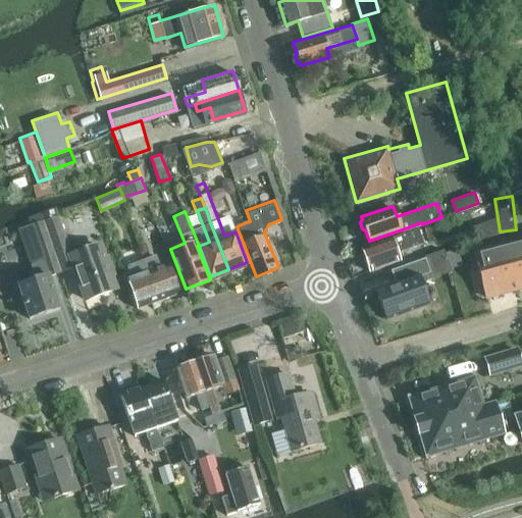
[(57,215),(44,219),(61,268),(61,269),(74,264),(86,298),(115,288),(100,244),(71,254),(57,215)]
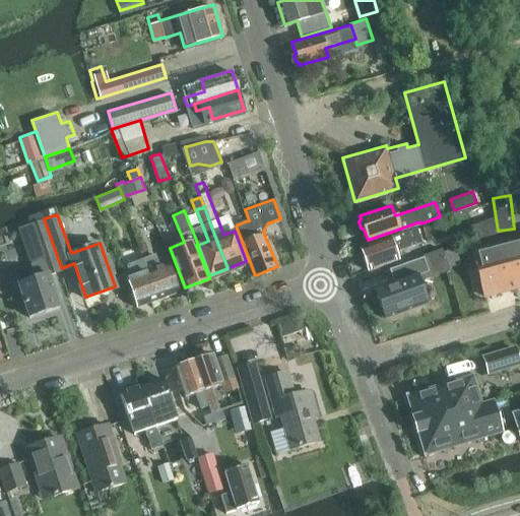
[(30,256),(33,261),(38,276),(18,282),(29,315),(59,306),(49,273),(60,269),(59,268),(61,267),(44,218),(30,223),(39,245),(30,256)]
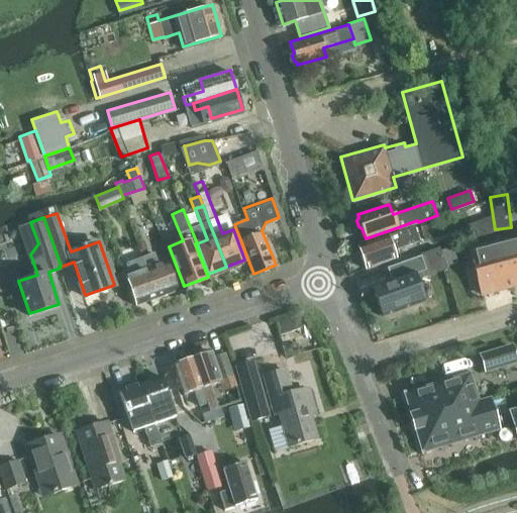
[(419,239),(416,232),(414,225),(358,245),(366,267),(396,257),(394,248),(419,239)]
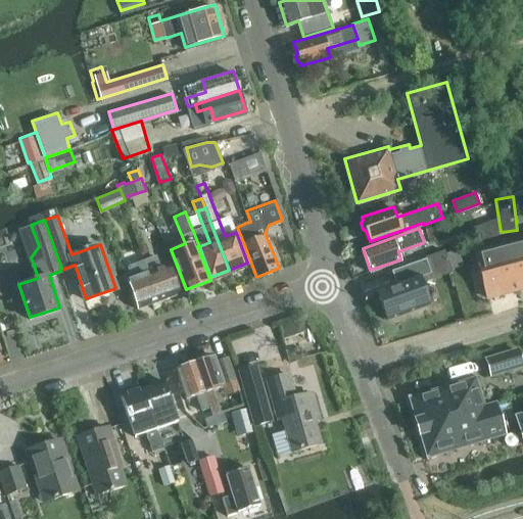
[(269,235),(277,263),(294,258),(286,231),(269,235)]
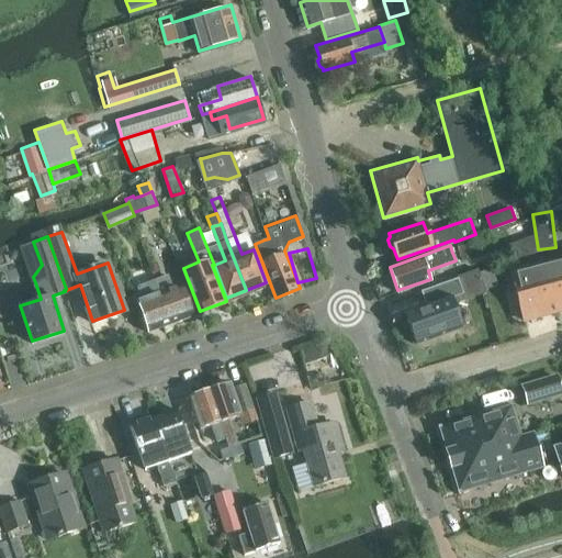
[(513,271),(525,317),(561,308),(561,257),(509,271),(509,272),(513,271)]
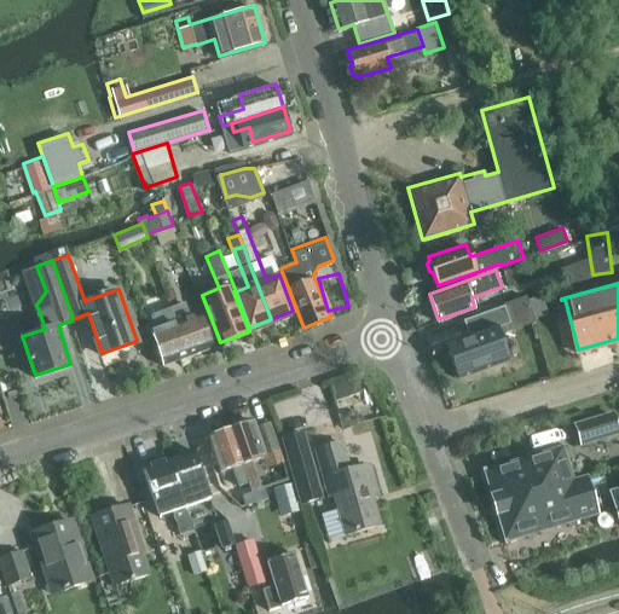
[(185,301),(171,307),(189,354),(213,346),(201,312),(190,316),(185,301)]
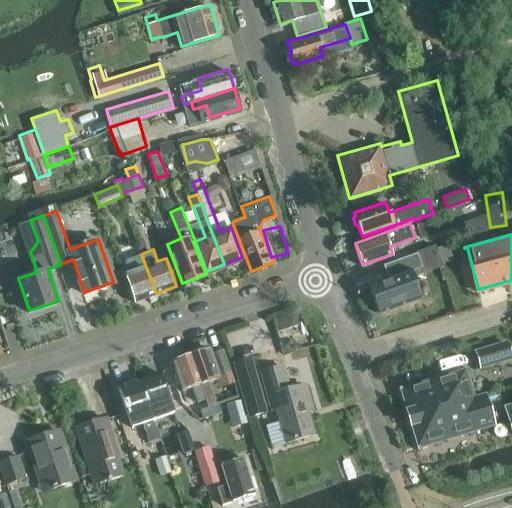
[(392,275),(369,283),(379,311),(420,296),(411,270),(422,266),(417,251),(387,262),(392,275)]
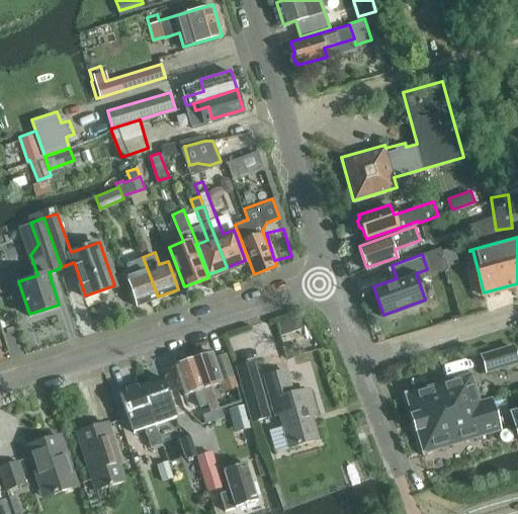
[(158,296),(143,257),(127,262),(132,274),(126,276),(137,305),(158,296)]
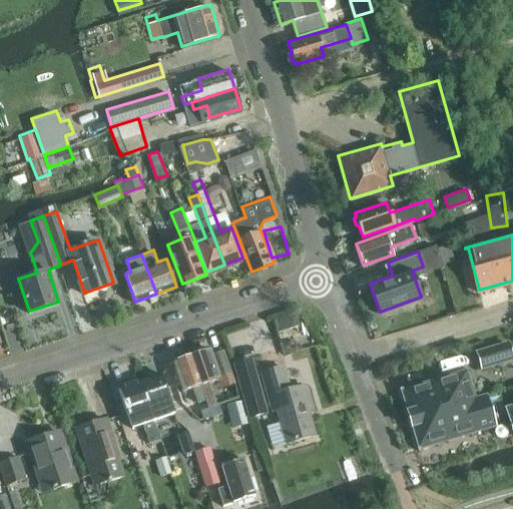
[(290,311),(269,319),(273,331),(295,323),(290,311)]
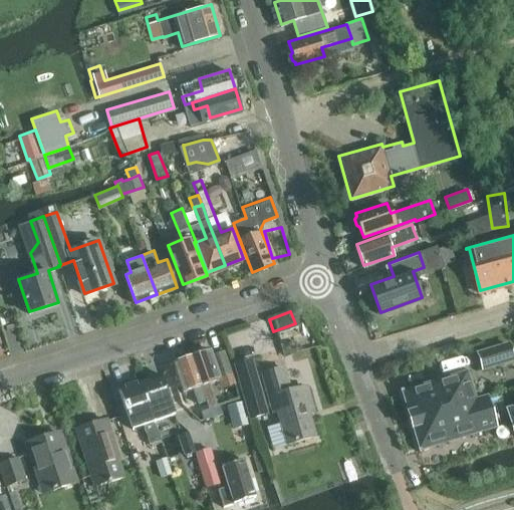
[(254,340),(233,346),(248,401),(265,396),(257,365),(261,364),(254,340)]
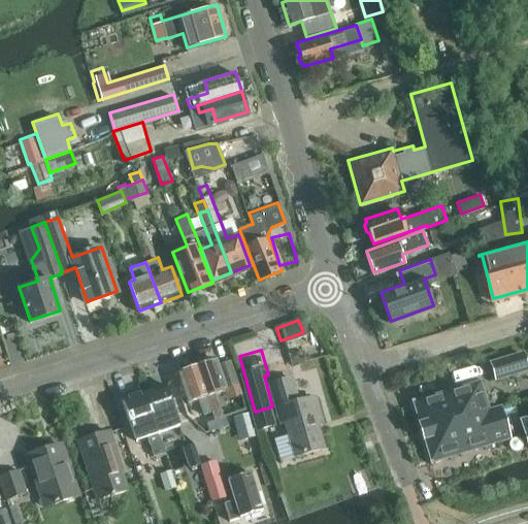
[(527,367),(523,352),(491,361),(496,377),(527,367)]
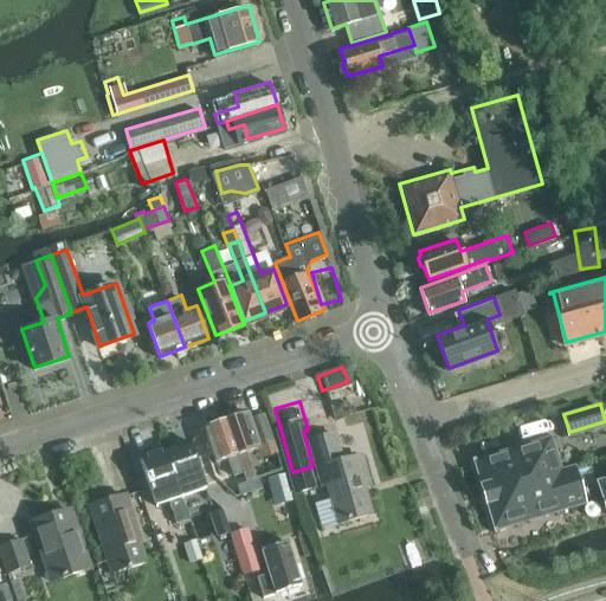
[(225,419),(243,471),(246,479),(256,476),(247,450),(274,440),(264,412),(250,418),(247,411),(225,419)]
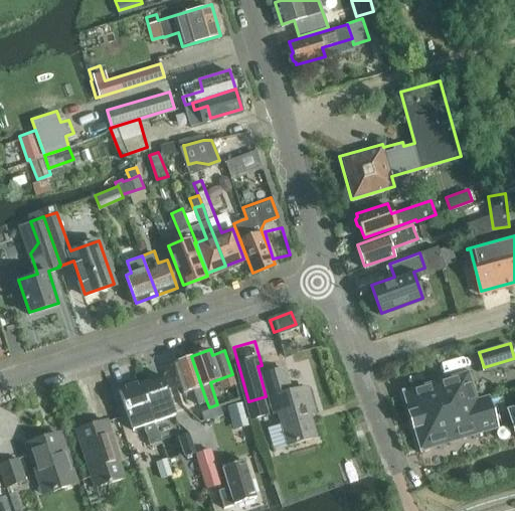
[(198,402),(206,400),(191,356),(173,362),(183,391),(193,388),(198,402)]
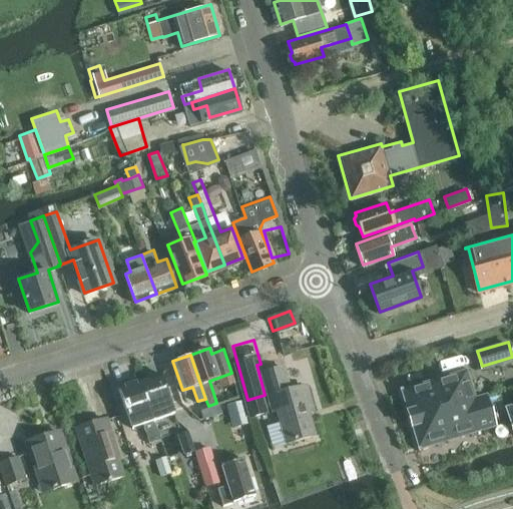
[(283,365),(263,371),(273,409),(278,407),(288,441),(315,434),(308,410),(313,408),(306,384),(290,388),(283,365)]
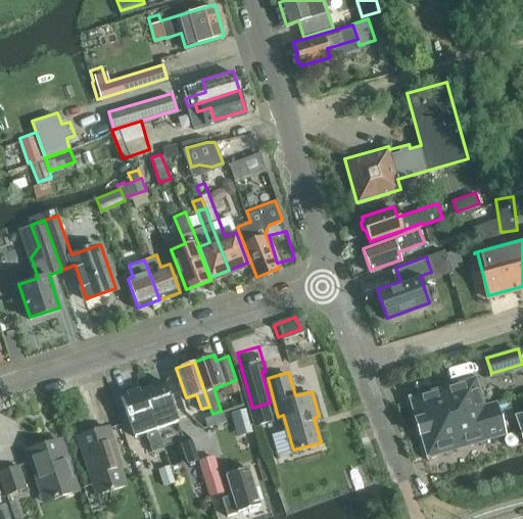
[(415,419),(416,421),(425,418),(427,424),(484,407),(483,406),(475,377),(411,396),(410,394),(408,395),(409,397),(415,419)]
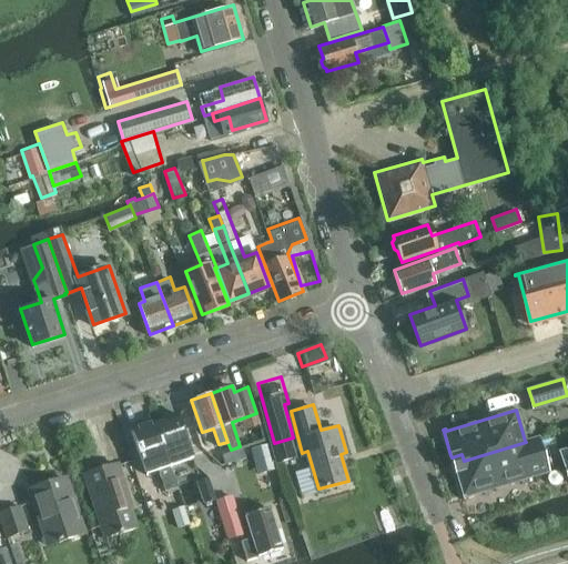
[(178,412),(154,420),(170,464),(193,456),(178,412)]
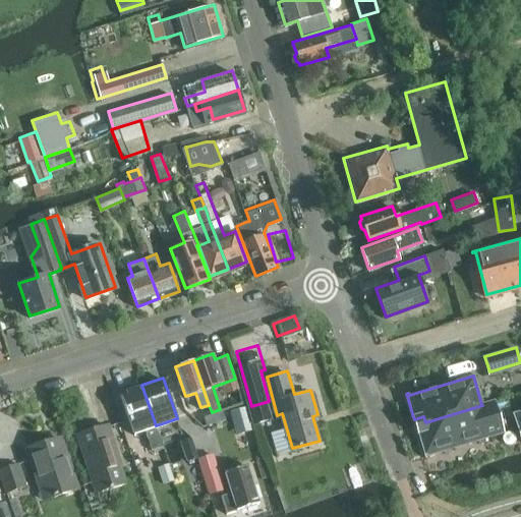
[(156,425),(141,385),(120,392),(134,433),(145,428),(152,448),(162,445),(156,425)]
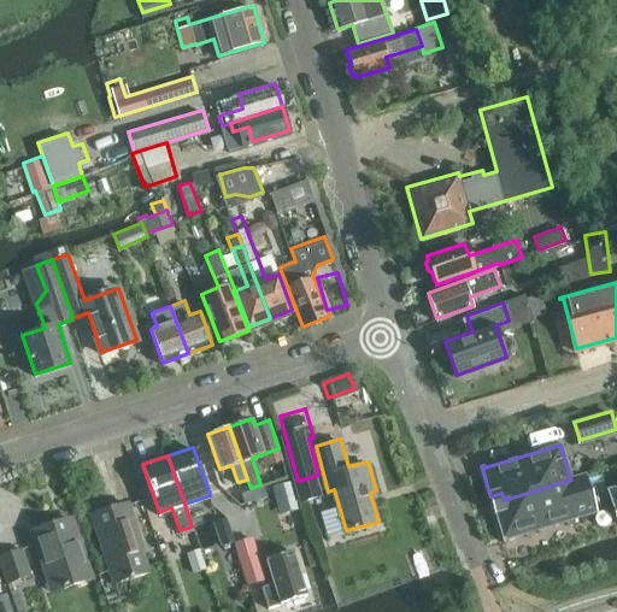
[(501,493),(491,496),(494,512),(495,511),(503,536),(504,540),(506,539),(505,536),(595,510),(585,474),(570,478),(571,480),(504,500),(501,493)]
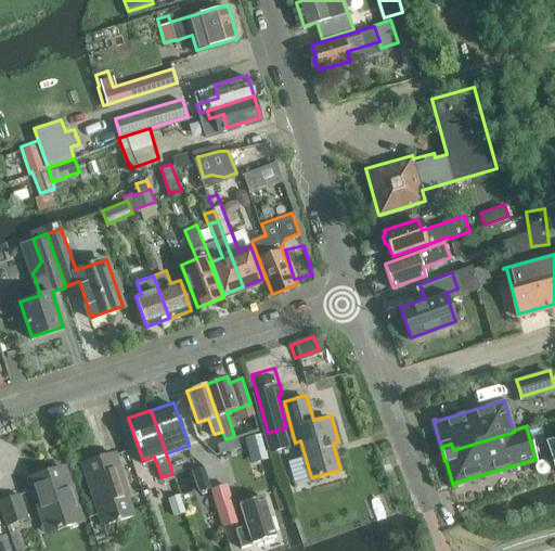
[(263,433),(247,437),(250,449),(267,445),(263,433)]
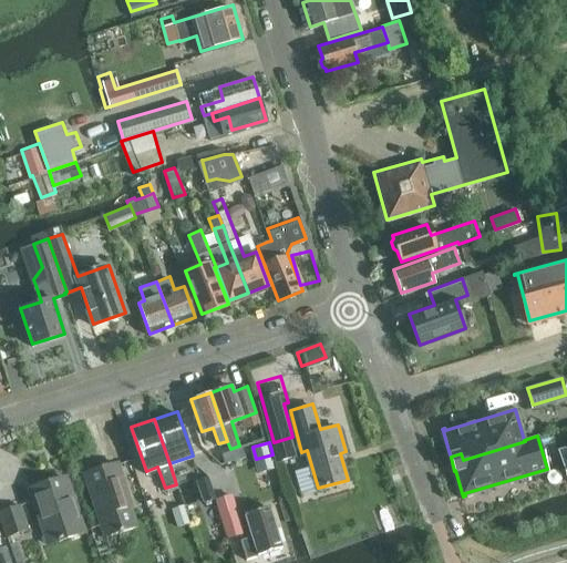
[(222,452),(225,461),(234,459),(230,449),(222,452)]
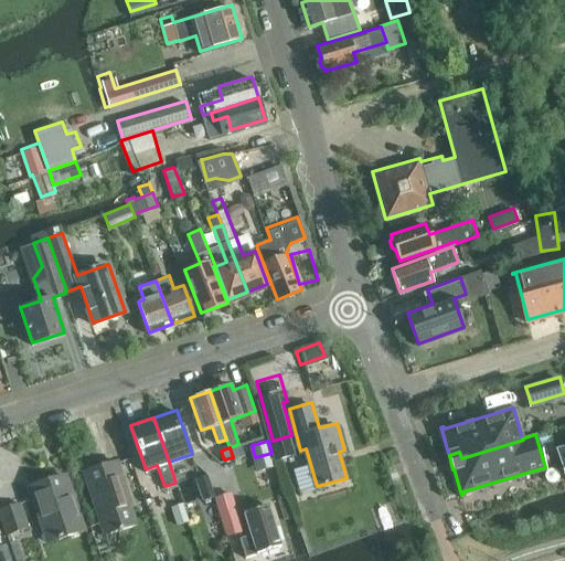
[(116,459),(84,469),(105,532),(135,524),(129,505),(131,504),(116,459)]
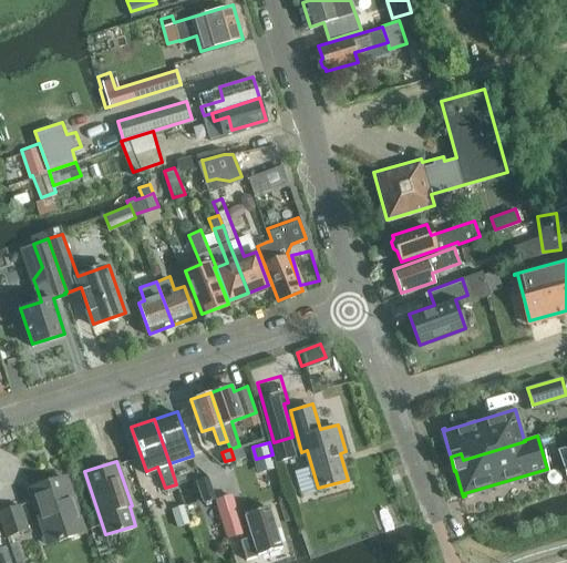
[(208,473),(196,478),(203,500),(215,495),(208,473)]
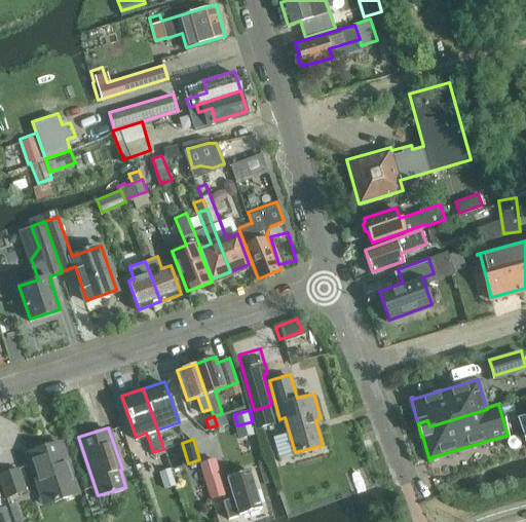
[(28,452),(30,460),(44,502),(54,498),(54,500),(59,499),(58,497),(78,491),(62,441),(28,452)]
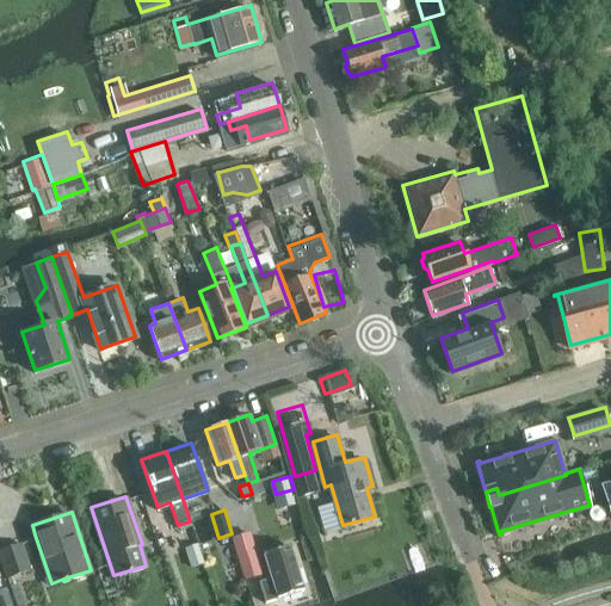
[(233,536),(246,577),(263,572),(250,530),(233,536)]
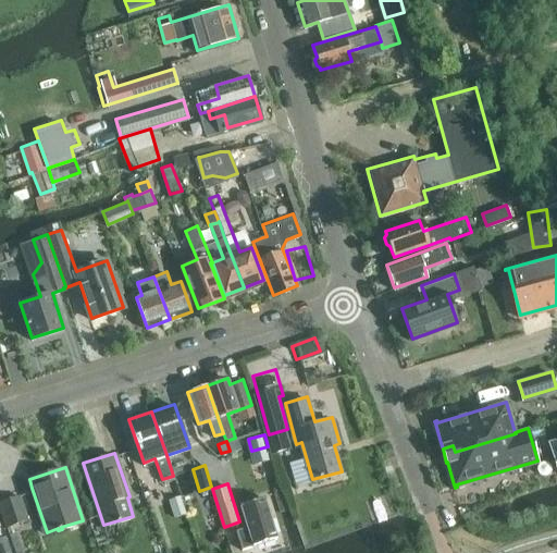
[(182,493),(169,498),(174,514),(187,511),(182,493)]
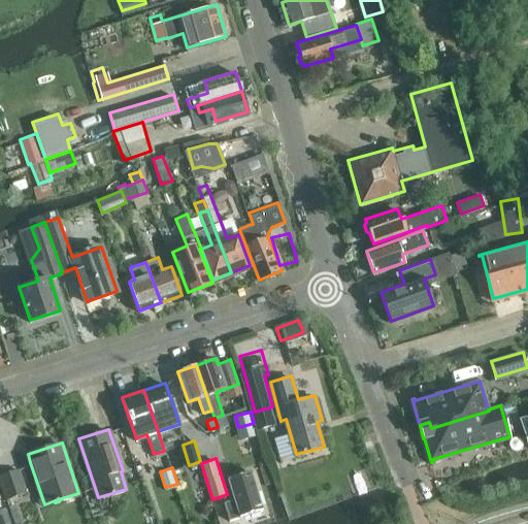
[(26,490),(19,468),(0,475),(0,479),(6,497),(26,490)]
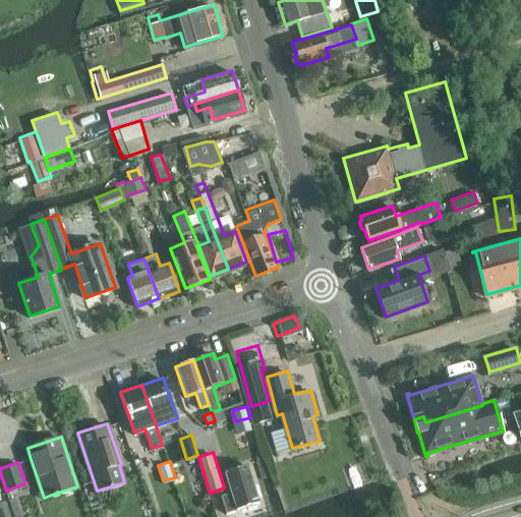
[(226,502),(229,511),(258,502),(247,464),(225,471),(234,500),(226,502)]
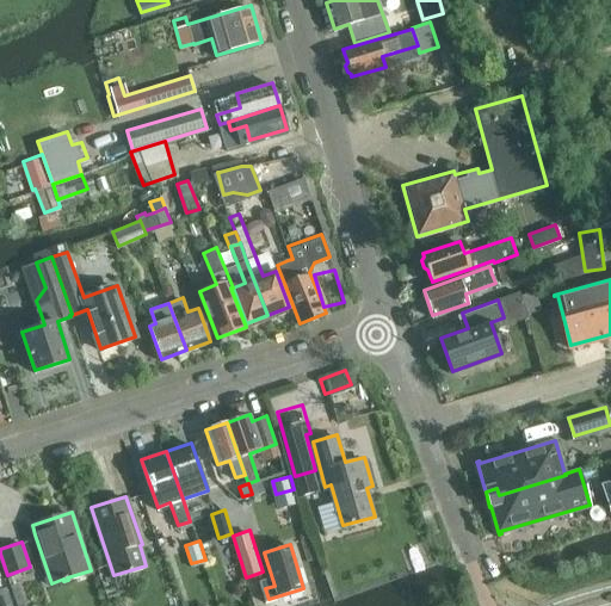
[(12,605),(6,586),(0,587),(0,605),(12,605)]
